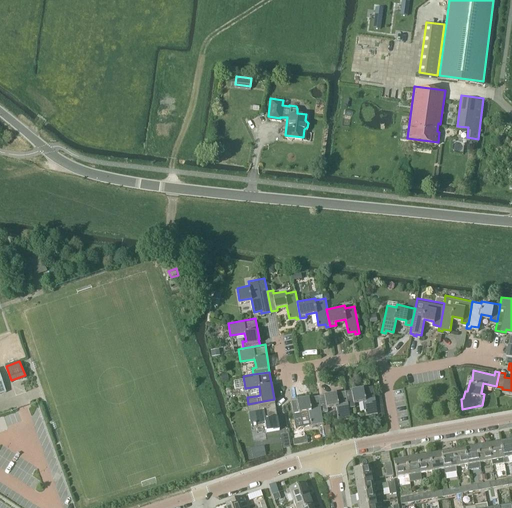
[(348,405),(355,404),(354,401),(362,399),(365,413),(377,410),(372,384),(345,389),(348,405)]
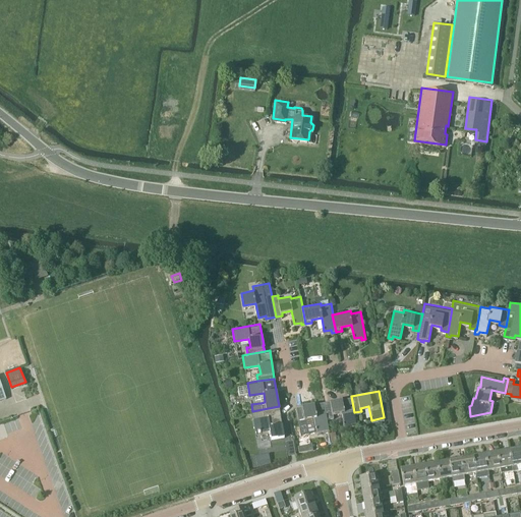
[(356,422),(354,412),(351,396),(324,401),(327,417),(333,416),(333,412),(341,411),(344,424),(356,422)]
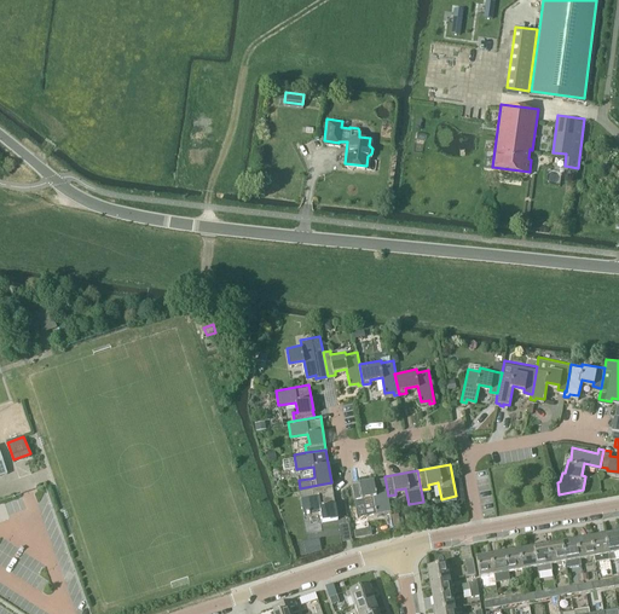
[(391,508),(388,496),(385,476),(351,482),(354,502),(363,500),(362,496),(372,494),(375,510),(391,508)]
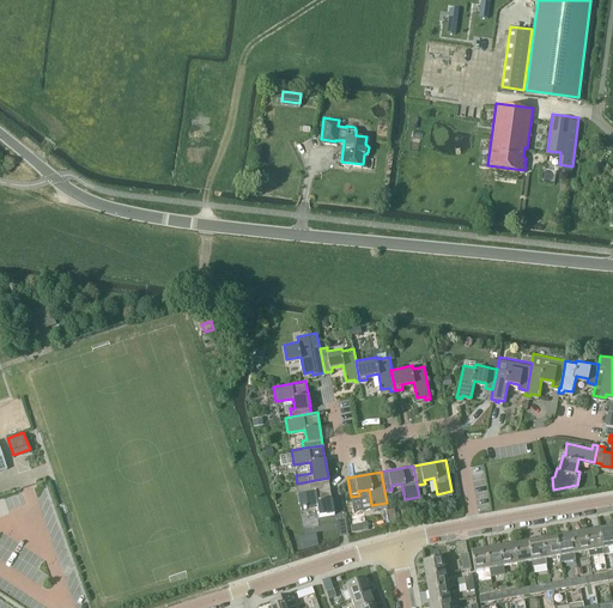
[(334,510),(328,478),(309,481),(310,488),(298,491),(301,505),(316,503),(319,514),(334,510)]
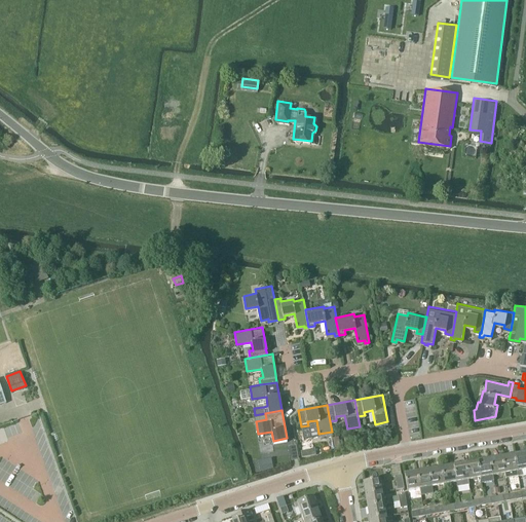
[(518,468),(517,469),(518,473),(523,473),(522,468),(525,467),(525,449),(515,451),(518,468)]
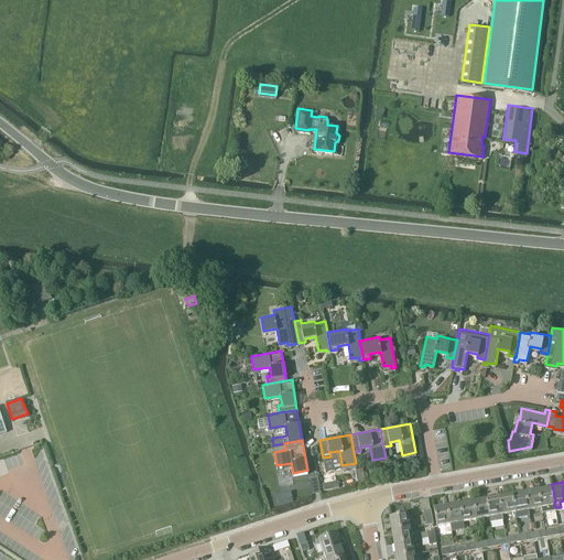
[(552,484),(539,487),(542,505),(543,509),(555,507),(554,503),(555,502),(552,484)]
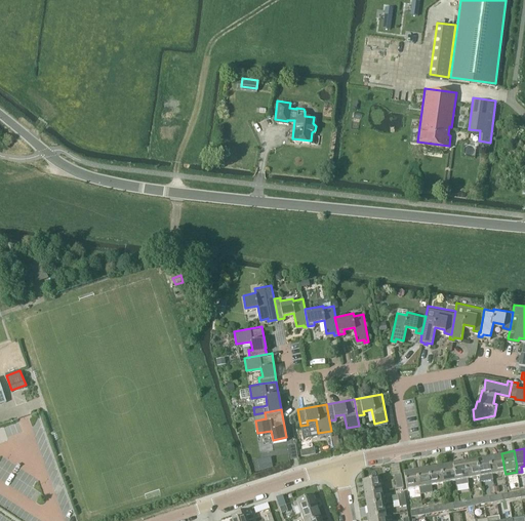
[(492,472),(505,470),(501,453),(489,455),(492,472)]
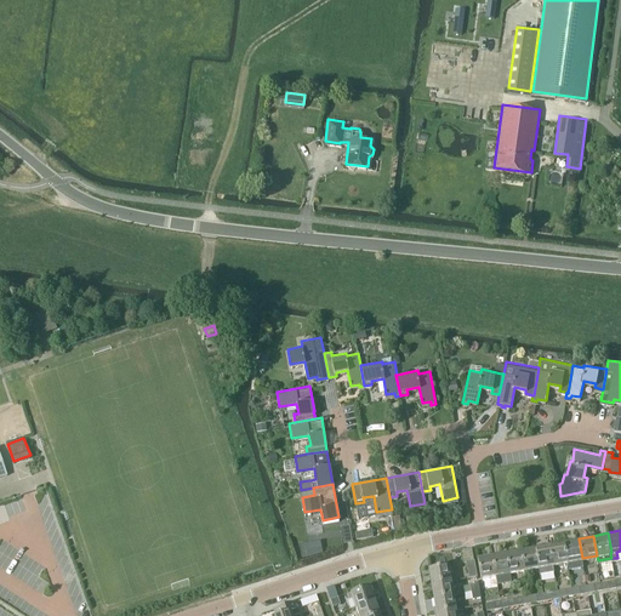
[(564,541),(568,560),(576,558),(577,564),(584,563),(582,558),(579,539),(564,541)]
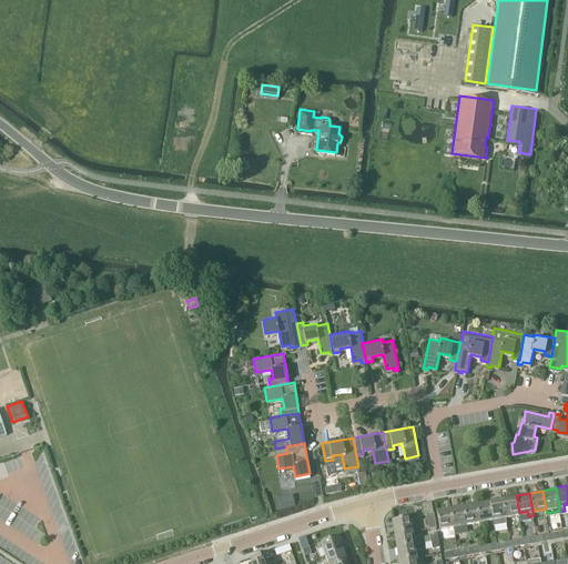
[(506,515),(519,513),(516,495),(503,497),(506,515)]
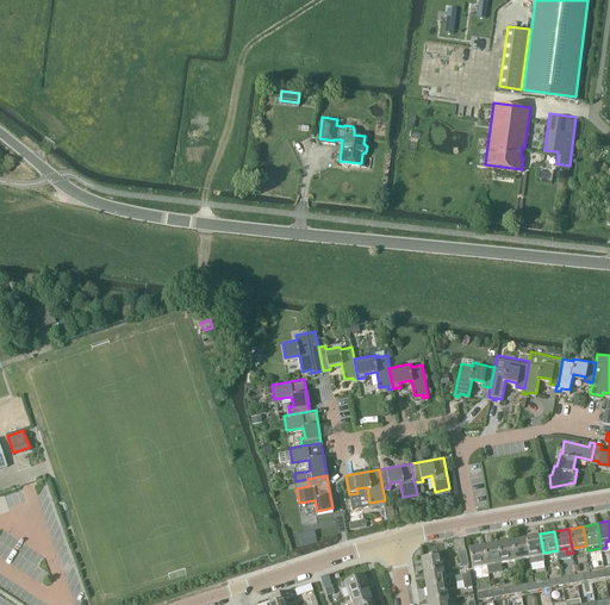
[(540,534),(526,536),(529,555),(530,561),(545,559),(543,553),(540,534)]
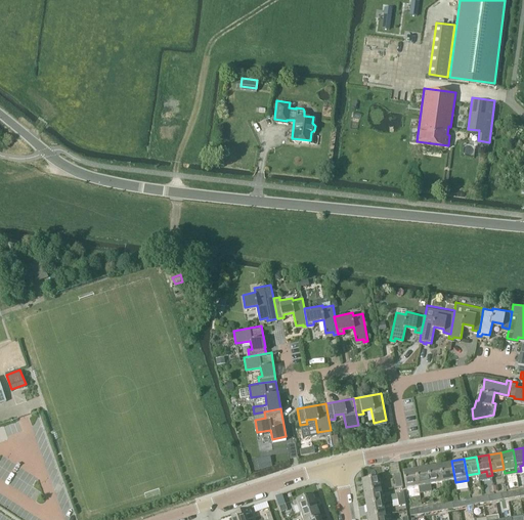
[(443,479),(454,477),(451,461),(440,463),(443,479)]
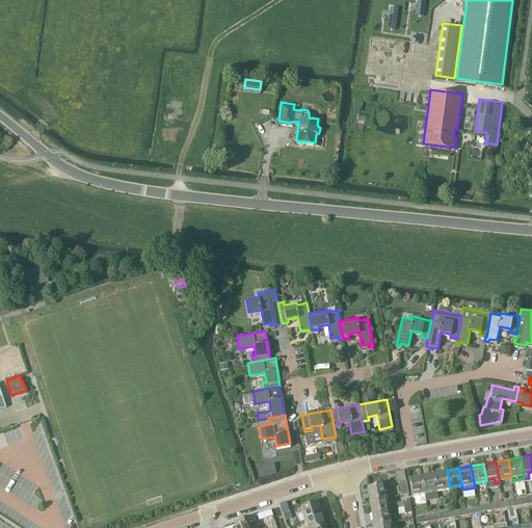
[(437,489),(450,486),(447,470),(434,472),(437,489)]
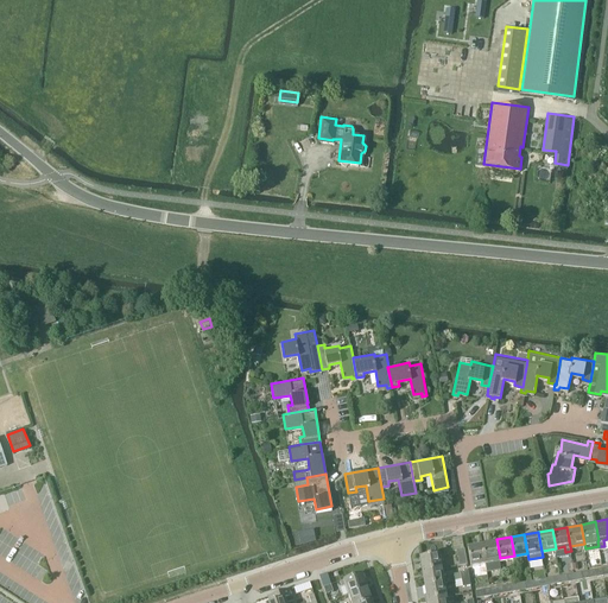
[(486,560),(500,558),(496,539),(482,541),(486,560)]
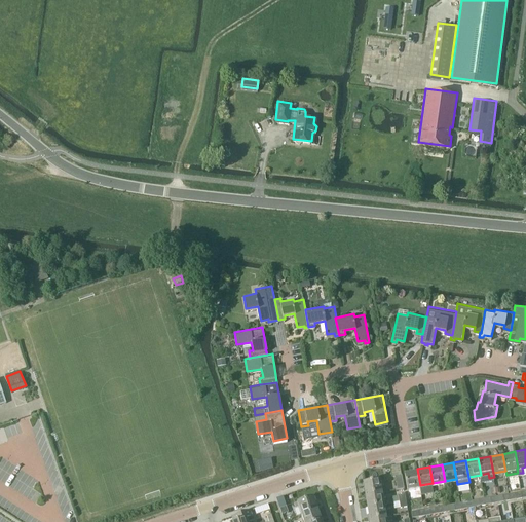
[(408,487),(420,485),(417,469),(405,471),(408,487)]
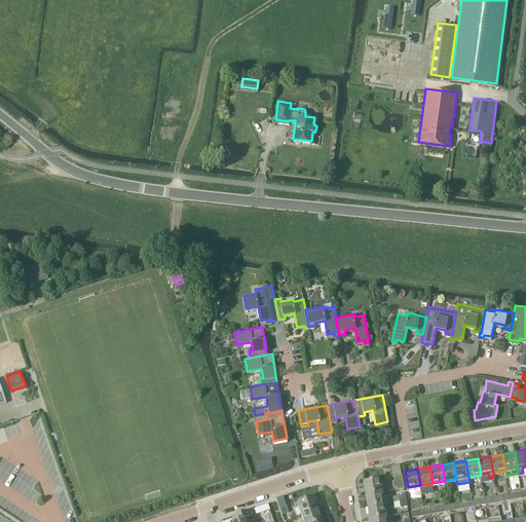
[(398,486),(404,485),(402,472),(395,473),(398,486)]
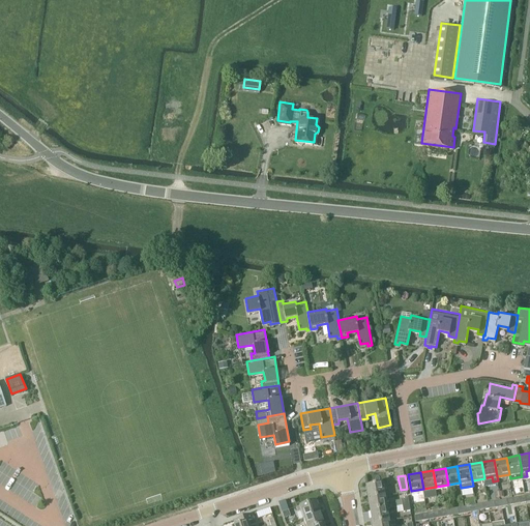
[(365,483),(369,496),(385,493),(383,479),(365,483)]
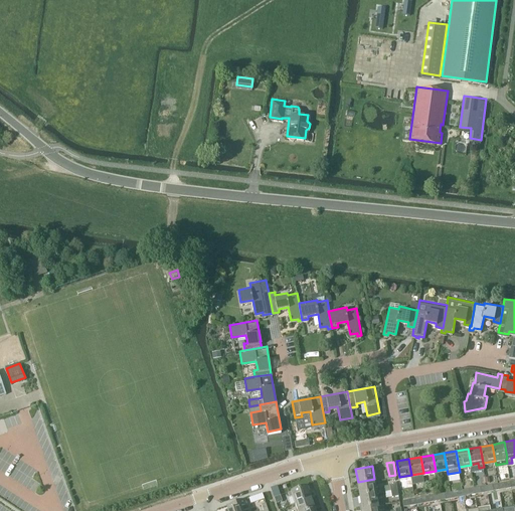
[(374,479),(358,482),(360,493),(376,491),(375,484),(374,479)]
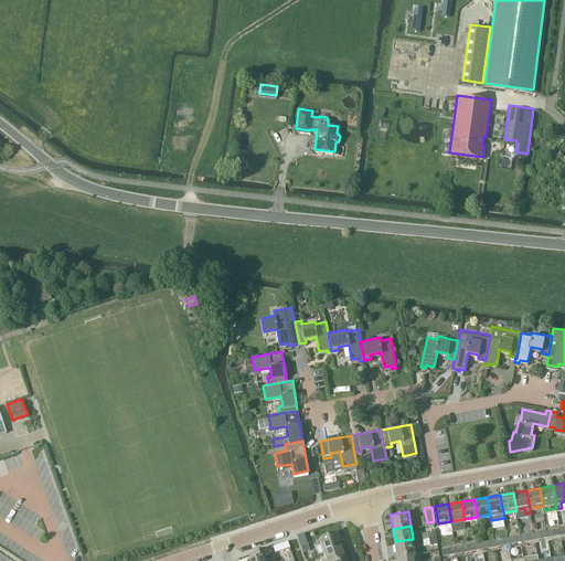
[(323,550),(341,543),(336,531),(316,538),(318,542),(321,541),(323,550)]
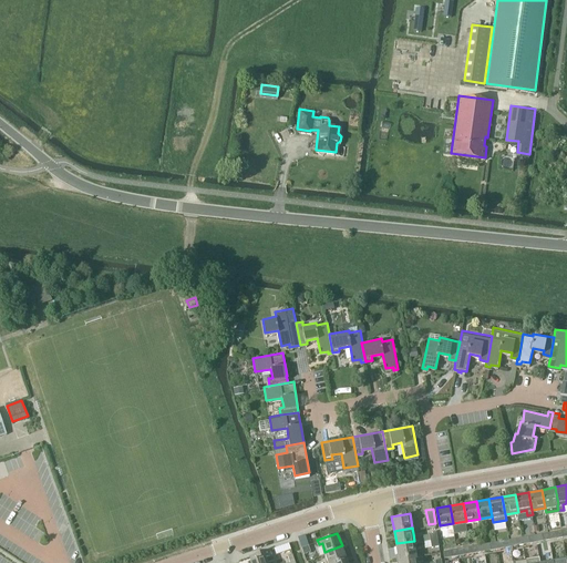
[(399,556),(416,553),(414,541),(397,543),(399,556)]
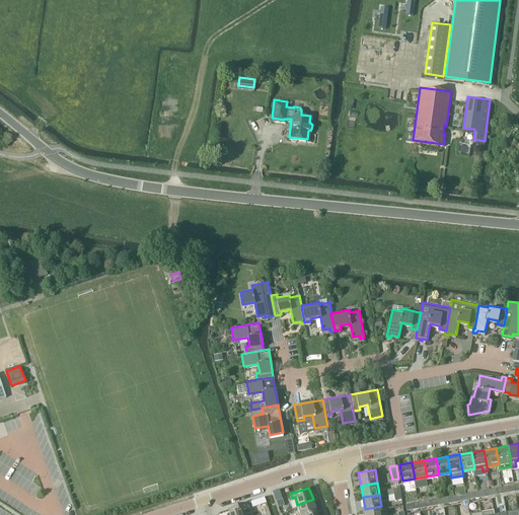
[(300,514),(302,514),(316,510),(313,499),(297,505),(300,514)]
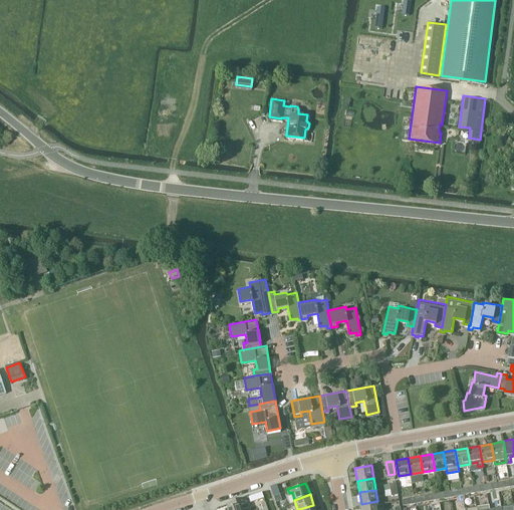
[(242,509),(242,507),(248,505),(244,495),(227,501),(229,507),(225,508),(225,509),(242,509)]
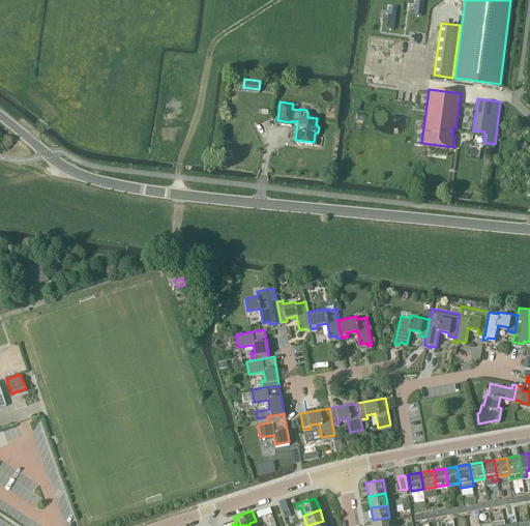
[(373,520),(373,525),(390,525),(390,523),(396,522),(395,516),(389,517),(373,520)]
